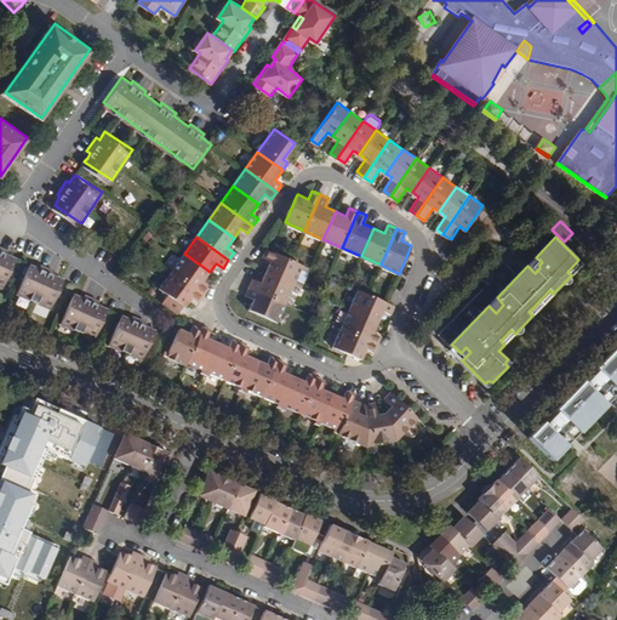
[(0,283),(5,285),(18,255),(15,254),(12,252),(9,251),(10,248),(0,243),(0,283)]
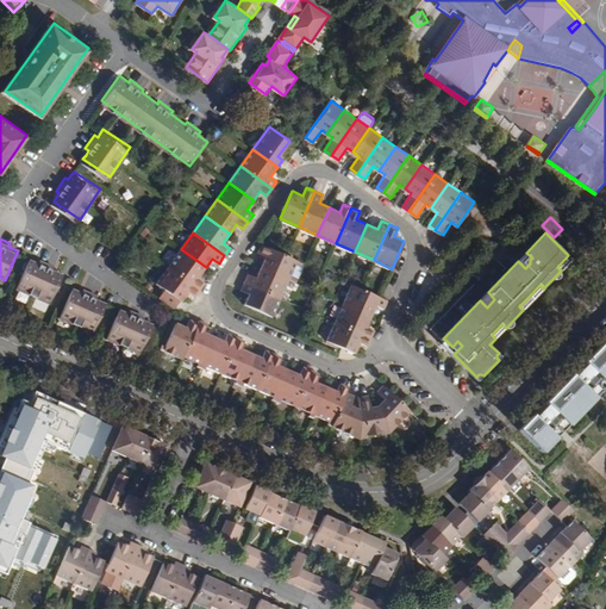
[(266,255),(261,266),(289,278),(298,260),(262,243),(258,252),(266,255)]
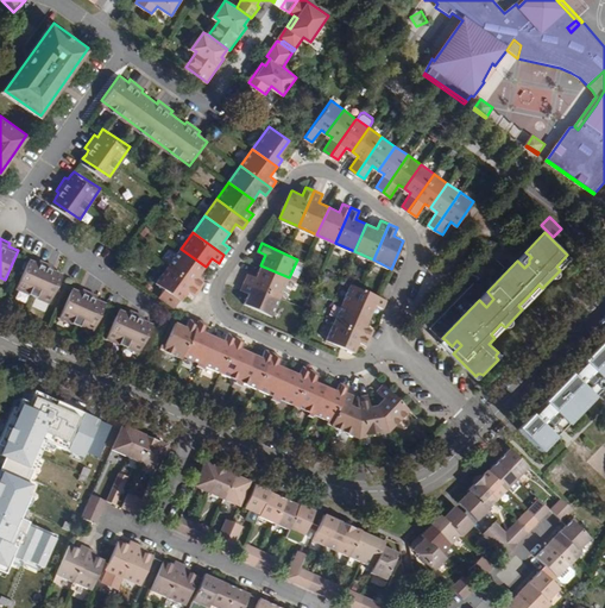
[(199,276),(206,267),(181,249),(169,265),(200,288),(205,281),(199,276)]
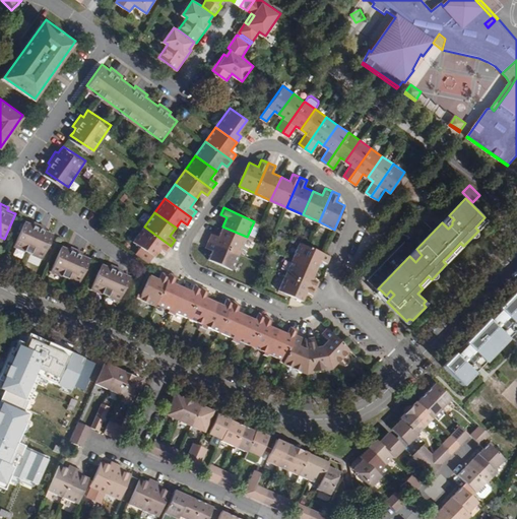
[(449,215),(442,222),(448,229),(452,224),(452,221),(454,219),(449,215)]
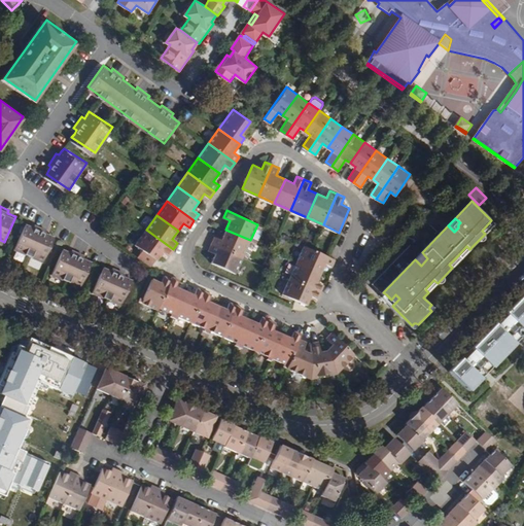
[(495,223),(491,220),(482,231),(485,234),(495,223)]
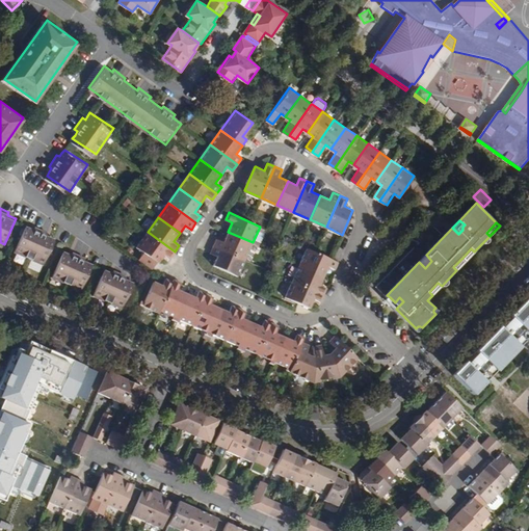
[(32,226),(28,223),(17,249),(46,262),(56,236),(53,235),(49,233),(50,230),(37,224),(35,228),(32,226)]
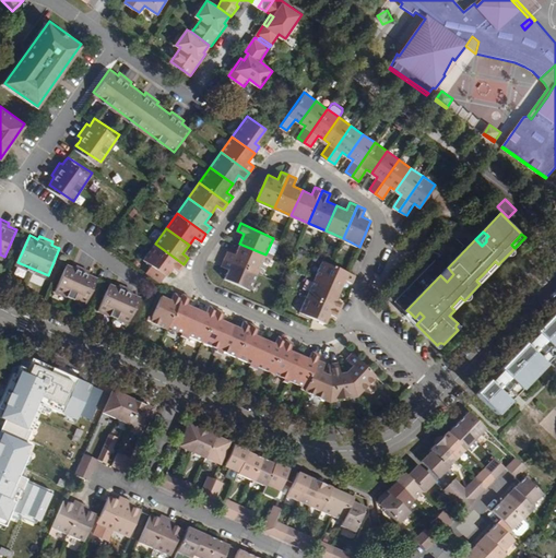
[(184,264),(155,244),(144,260),(166,275),(173,268),(179,272),(184,264)]
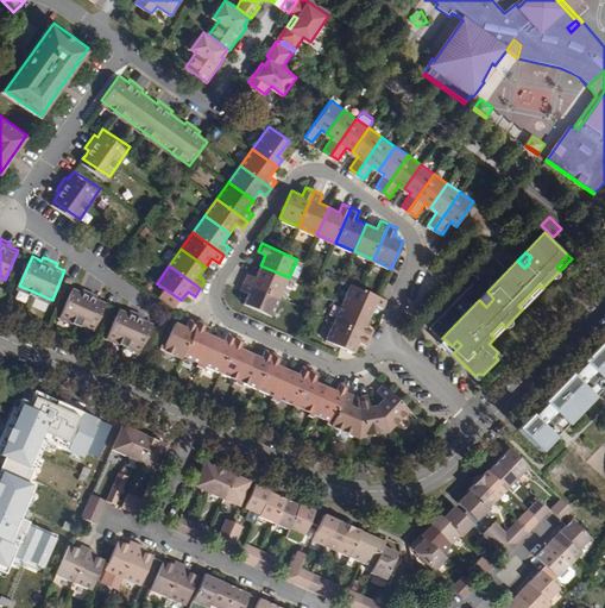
[(249,271),(245,281),(281,296),(289,277),(260,265),(257,275),(249,271)]
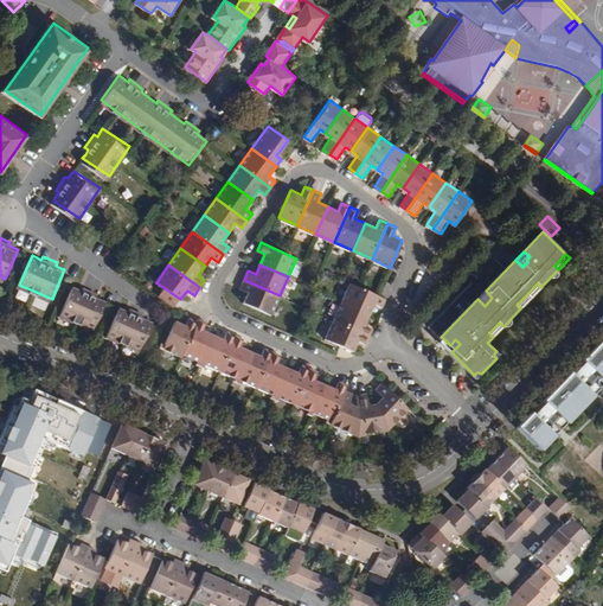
[(280,295),(244,280),(241,287),(249,291),(244,301),(271,313),(280,295)]
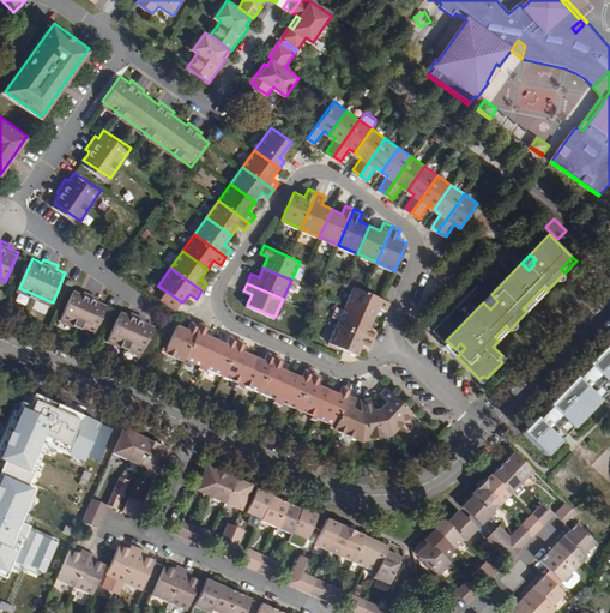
[(355,286),(346,305),(374,317),(379,306),(387,310),(391,301),(355,286)]
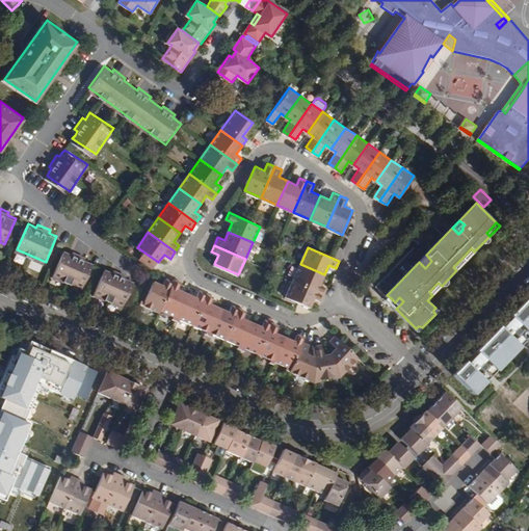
[(70,249),(65,248),(54,274),(83,286),(95,261),(89,259),(86,257),(87,255),(75,248),(74,251),(70,249)]
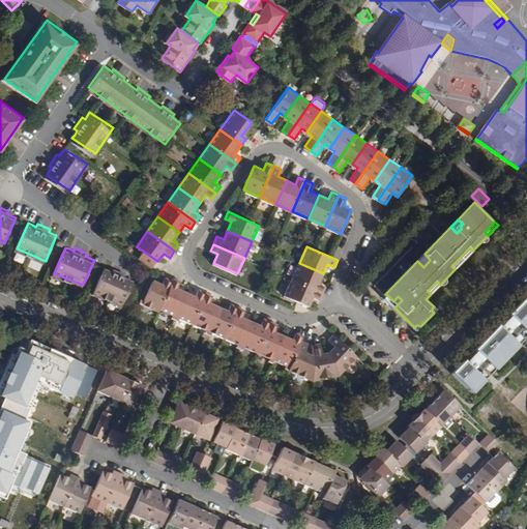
[(461,257),(464,260),(472,251),(469,247),(461,257)]
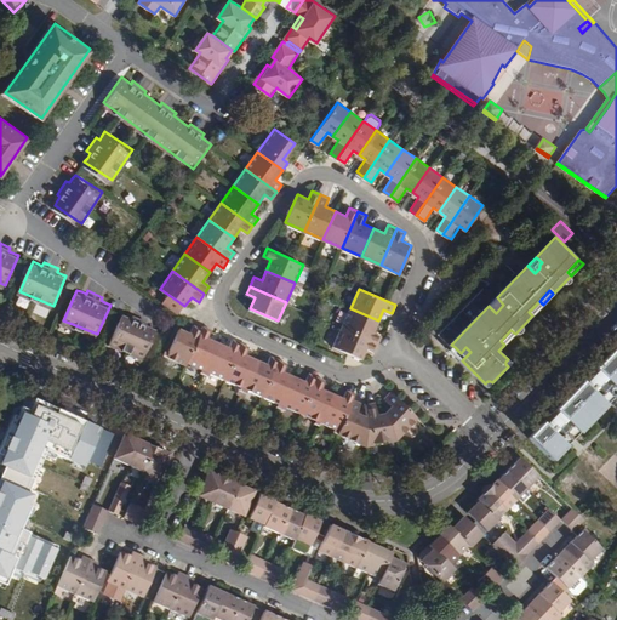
[(497,297),(489,306),(496,313),(503,305),(497,297)]
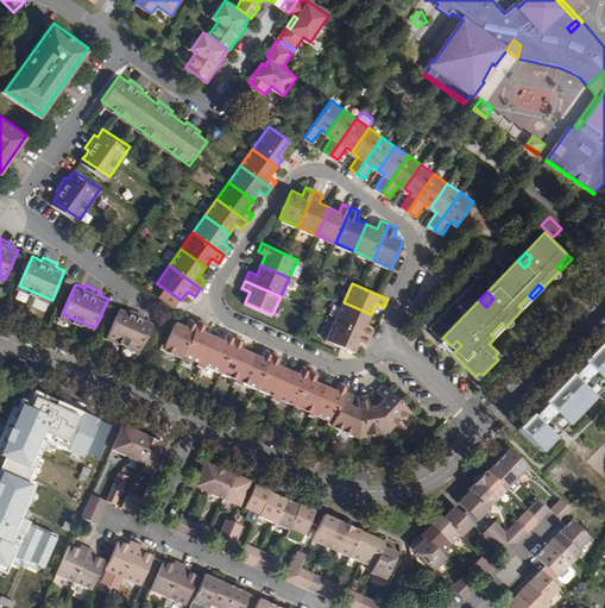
[(522,309),(533,299),(529,295),(518,306),(522,309)]
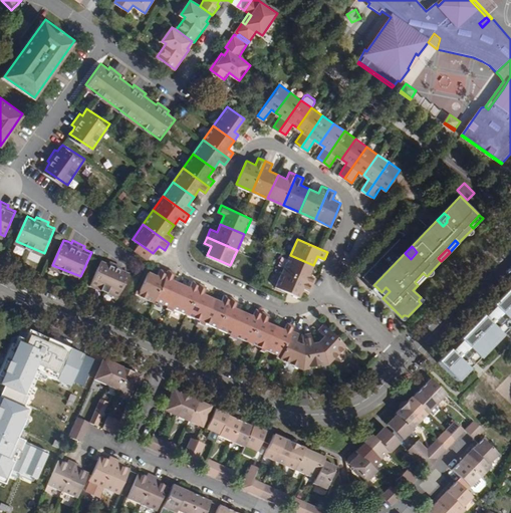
[(283,270),(313,284),(316,277),(310,273),(313,265),(290,255),(283,270)]
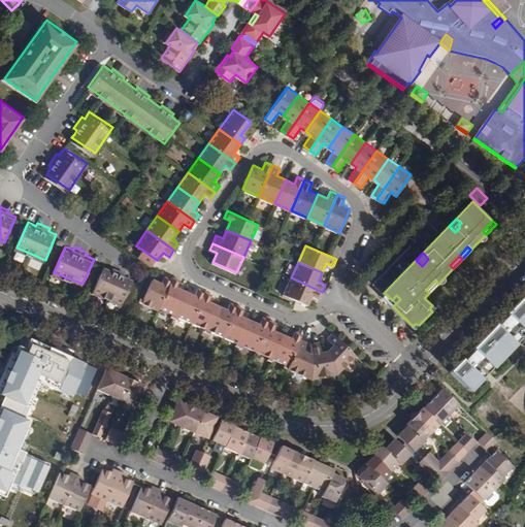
[(110,266),(105,264),(95,290),(124,302),(134,276),(130,274),(127,273),(127,270),(115,265),(113,267),(110,266)]
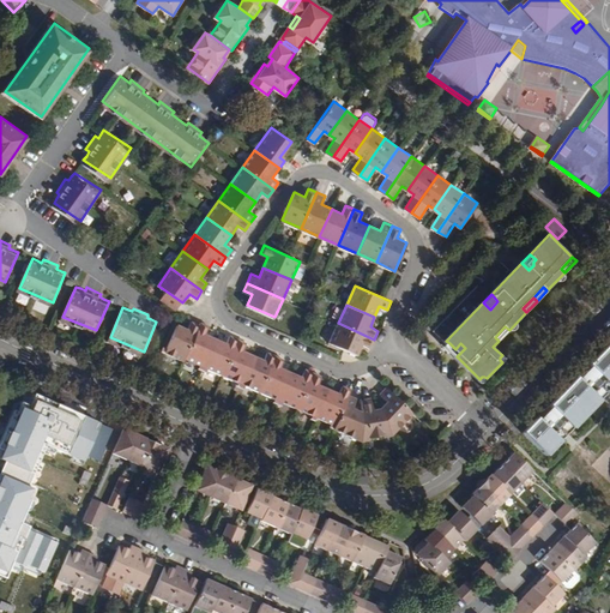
[(183,361),(186,358),(200,324),(192,320),(188,329),(175,323),(164,347),(162,352),(183,361)]
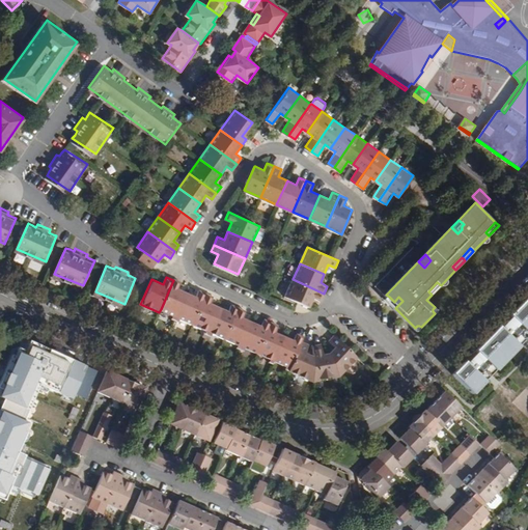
[(173,280),(161,309),(173,315),(172,317),(175,319),(188,291),(178,287),(182,281),(174,278),(173,280)]
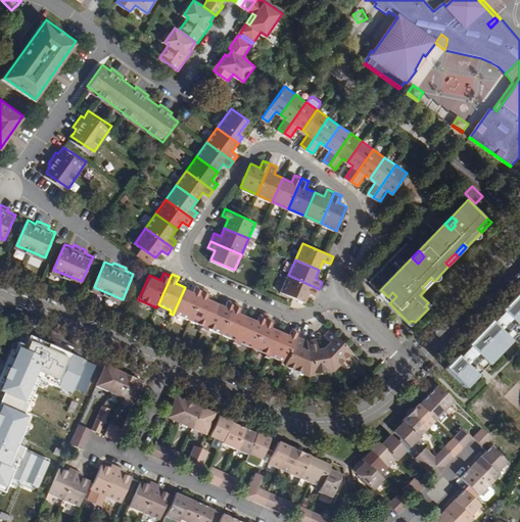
[(319,289),(288,275),(281,291),(304,301),(309,292),(316,295),(319,289)]
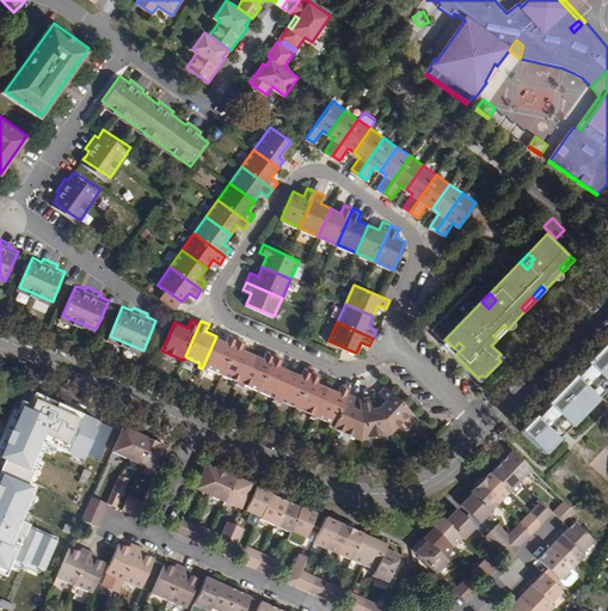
[(508,329),(503,325),(493,336),(497,340),(508,329)]
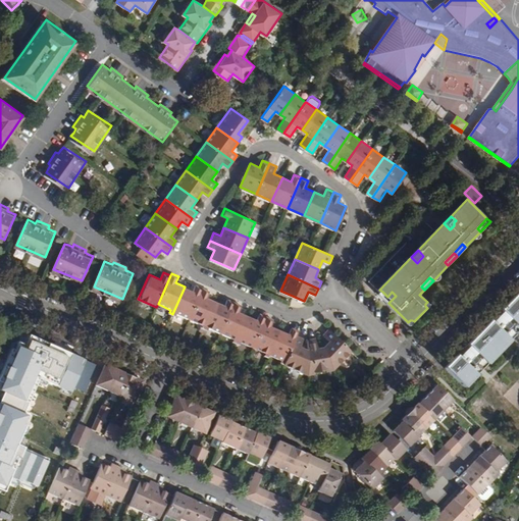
[(194,291),(185,287),(172,314),(176,316),(177,313),(190,318),(204,288),(197,284),(194,291)]
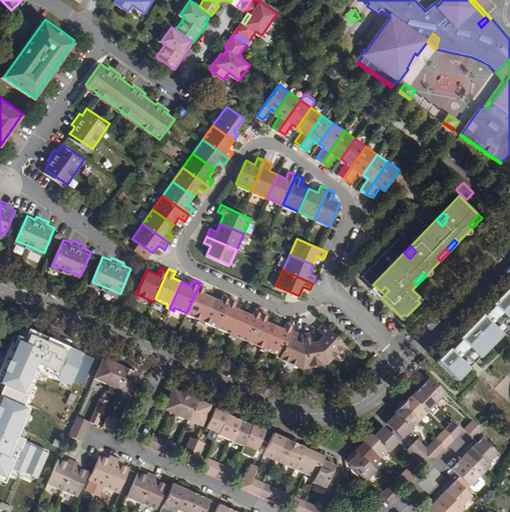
[(201,323),(212,297),(204,293),(207,286),(200,283),(186,313),(199,319),(198,321),(201,323)]
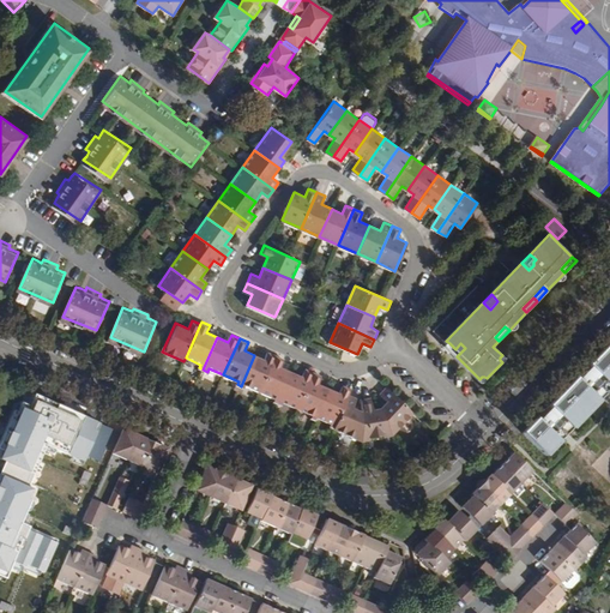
[(456,349),(450,343),(446,347),(457,356),(465,348),(460,343),(456,349)]
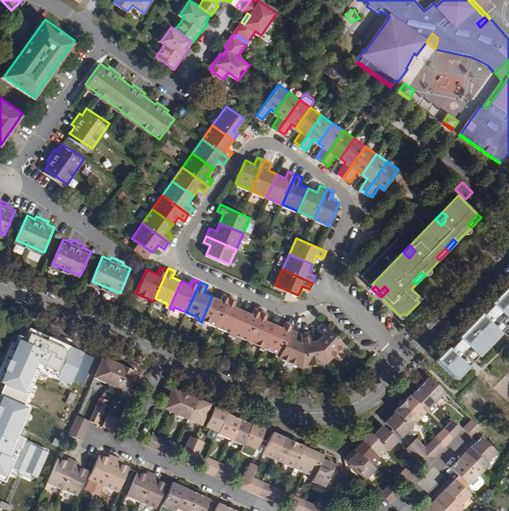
[(499,312),(504,317),(508,321),(508,286),(491,305),(499,312)]
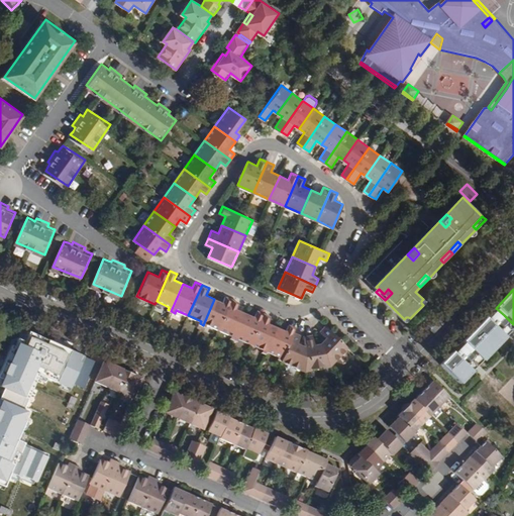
[(207,324),(220,329),(233,299),(226,296),(223,303),(214,299),(203,325),(206,327),(207,324)]
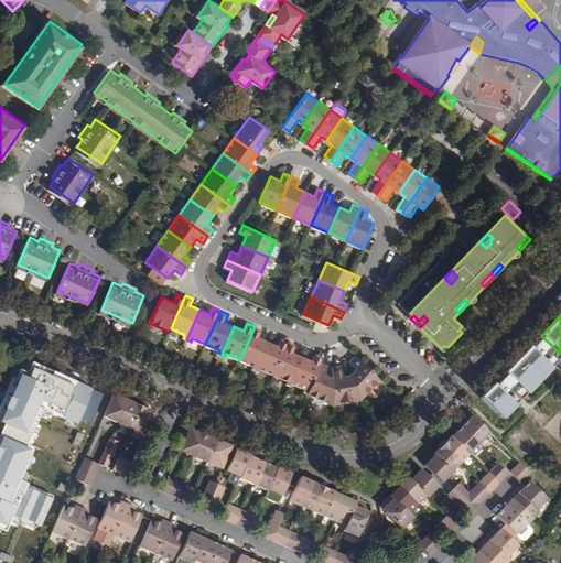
[(257,367),(268,342),(259,337),(262,329),(255,326),(240,359),(254,366),(257,367)]
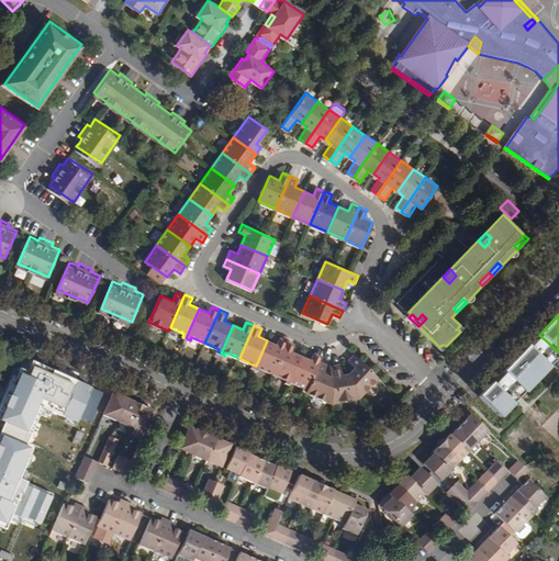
[(548,343),(539,335),(536,338),(528,346),(537,354),(540,351),(548,343)]
